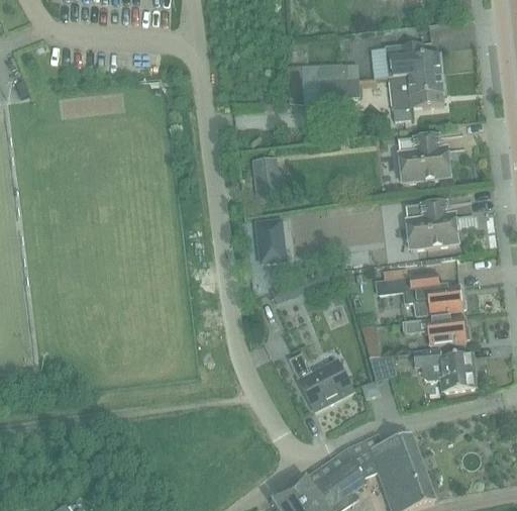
[(389,74),(389,77),(408,75),(408,74),(442,70),(440,53),(425,54),(424,41),(386,45),(389,74)]
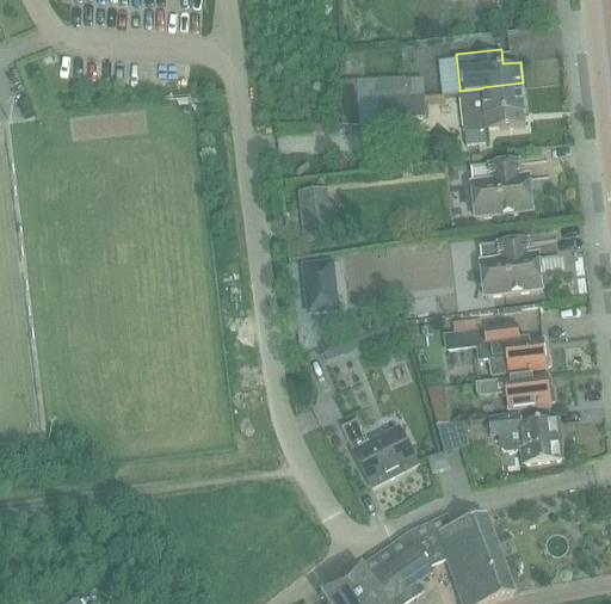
[(405,74),(378,75),(378,93),(382,93),(406,92),(405,74)]
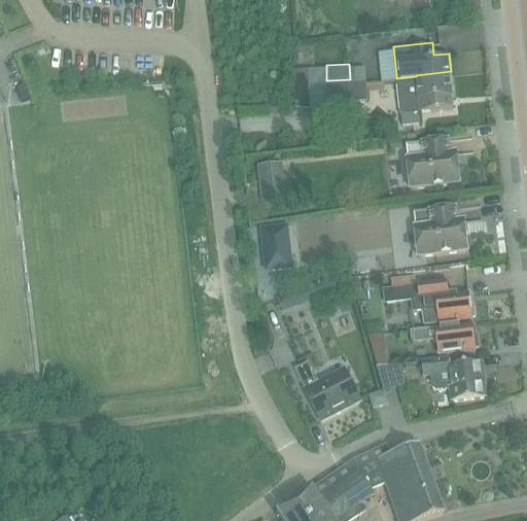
[(326,80),(326,65),(308,66),(310,105),(330,104),(329,80),(326,80)]
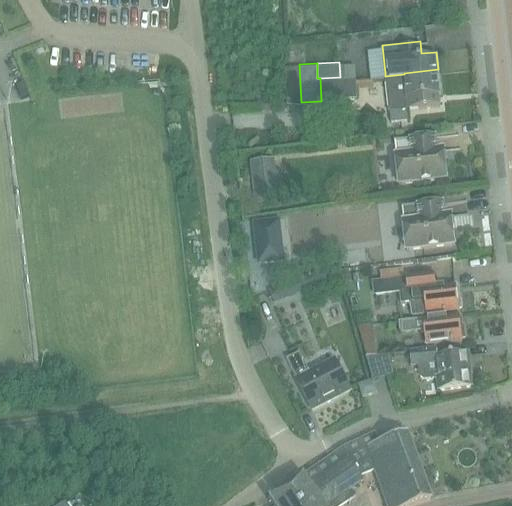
[(404,74),(385,76),(388,107),(390,107),(391,119),(409,117),(407,106),(439,102),(438,90),(440,90),(438,69),(404,73),(404,74)]
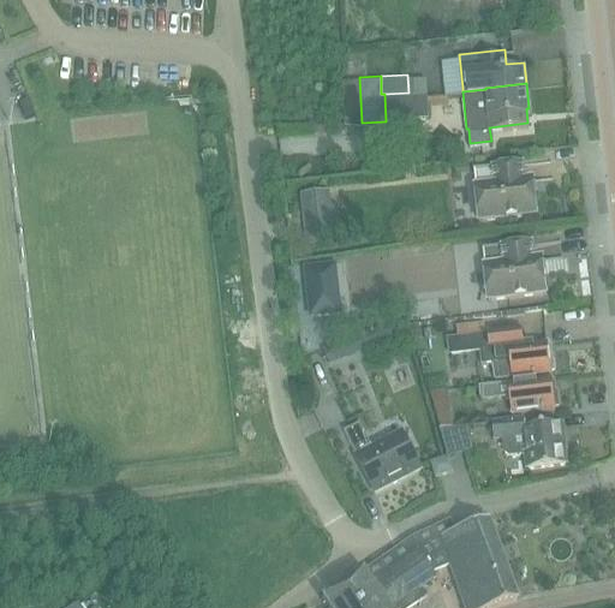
[(428,91),(408,93),(384,94),(386,121),(401,121),(401,114),(428,113),(428,91)]
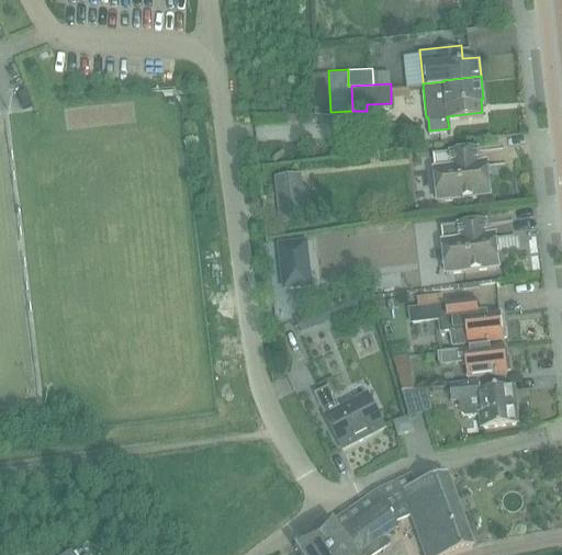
[(435,166),(438,199),(491,192),(486,160),(480,161),(478,146),(433,151),(433,153),(437,151),(439,166),(435,166)]
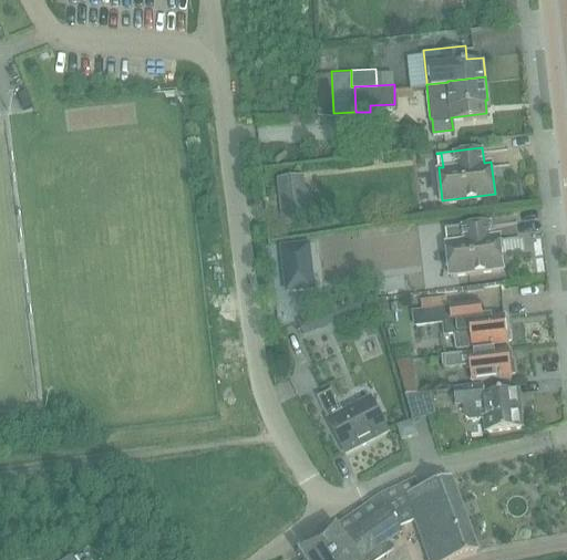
[(300,196),(327,196),(326,157),(299,158),(300,196)]
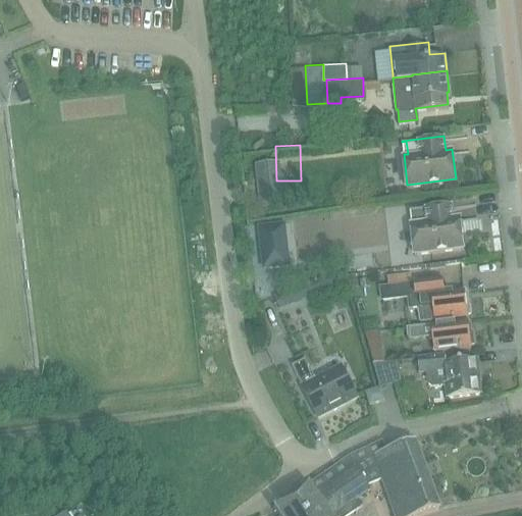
[(411,221),(414,251),(463,246),(460,216),(453,217),(452,203),(410,207),(410,208),(414,208),(415,221),(411,221)]
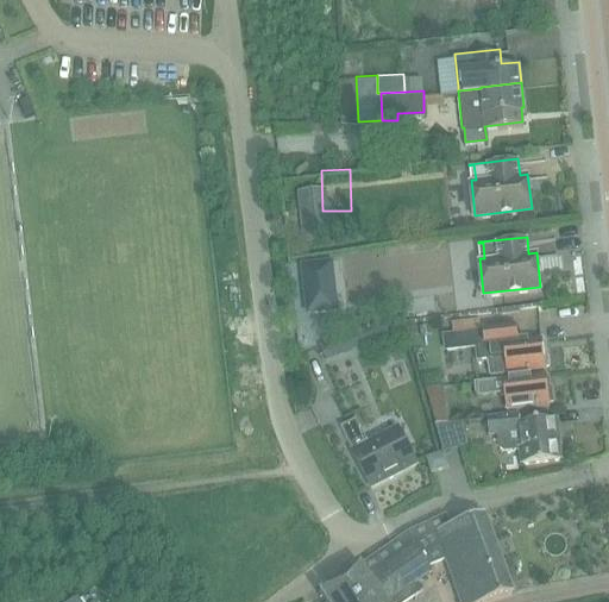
[(332,257),(303,261),(308,308),(337,305),(332,257)]
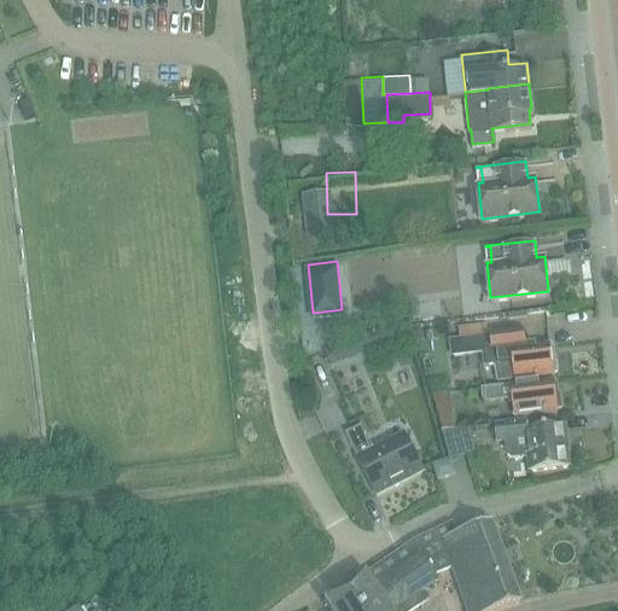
[(551,339),(526,343),(524,327),(491,331),(449,336),(452,353),(482,349),(484,362),(513,359),(514,376),(554,371),(553,367),(557,367),(555,353),(552,353),(551,339)]
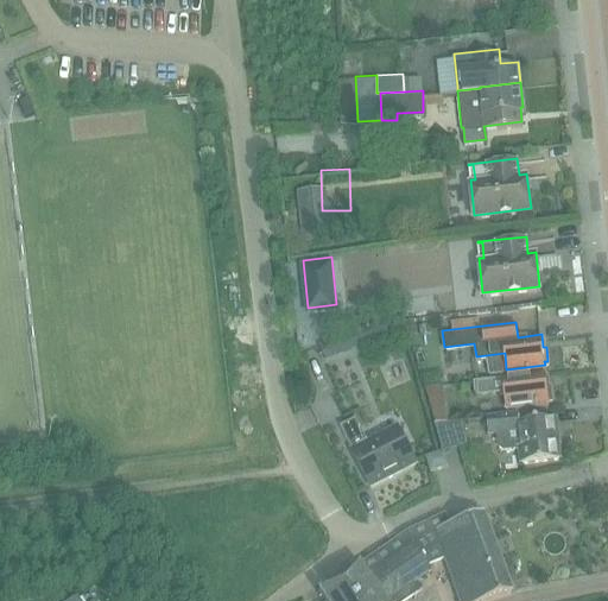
[(474,377),(475,392),(504,388),(506,406),(549,400),(549,397),(552,397),(550,383),(546,383),(545,369),(474,377)]
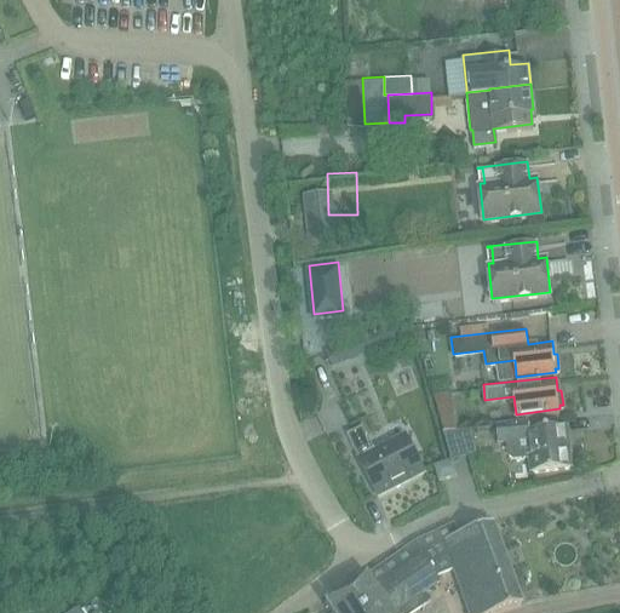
[(530,453),(533,469),(570,464),(566,423),(530,427),(529,417),(497,420),(499,437),(506,436),(509,451),(514,454),(530,453)]
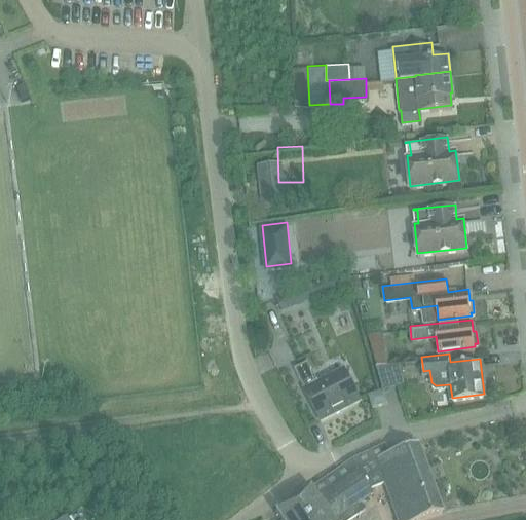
[(304,385),(321,417),(360,397),(343,366),(317,379),(307,359),(294,365),(305,385),(304,385)]
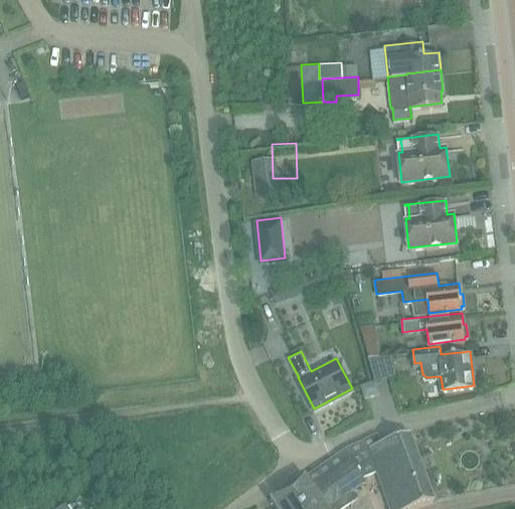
[(361,383),(364,395),(380,390),(376,378),(361,383)]
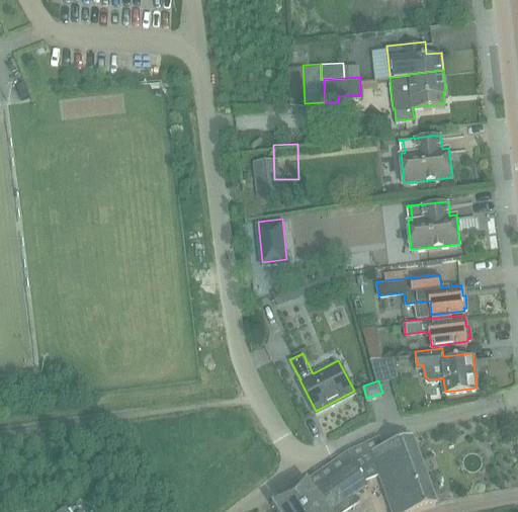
[(377,472),(392,511),(404,511),(434,501),(410,433),(381,442),(377,433),(346,448),(344,450),(362,477),(377,472)]
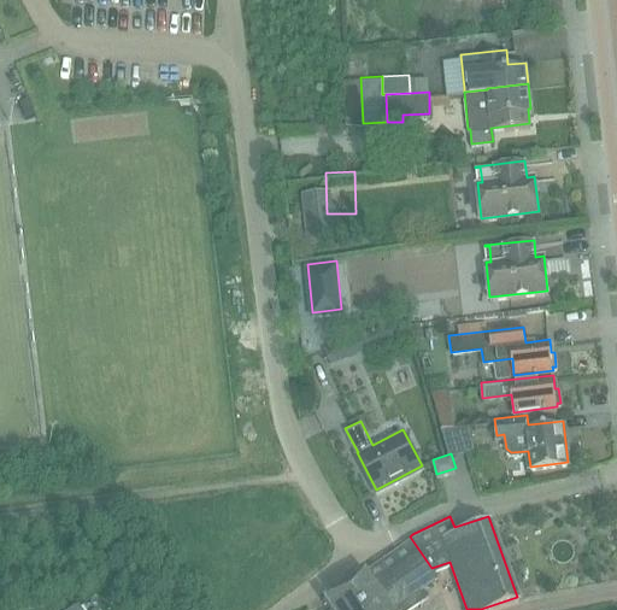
[(410,537),(362,569),(391,609),(401,609),(427,593),(421,585),(436,574),(432,568),(410,537)]
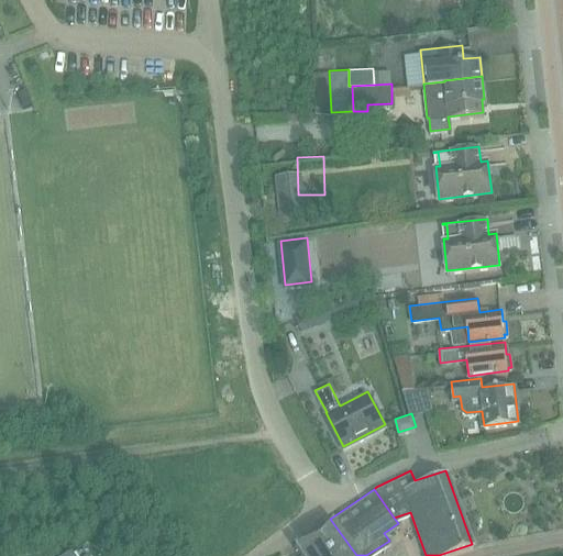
[(356,555),(330,519),(294,543),(302,555),(300,555),(356,555)]
